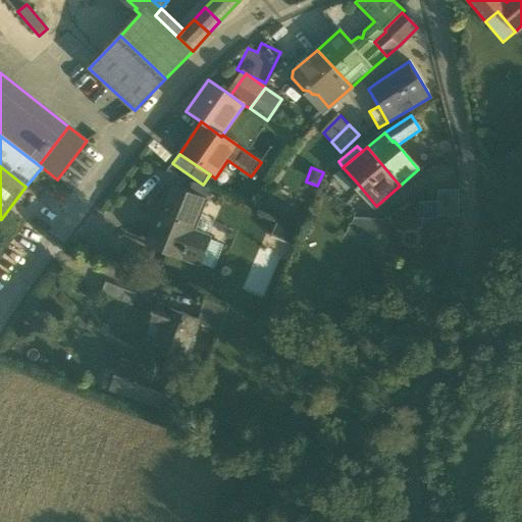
[(357,183),(343,167),(332,176),(346,192),(357,183)]
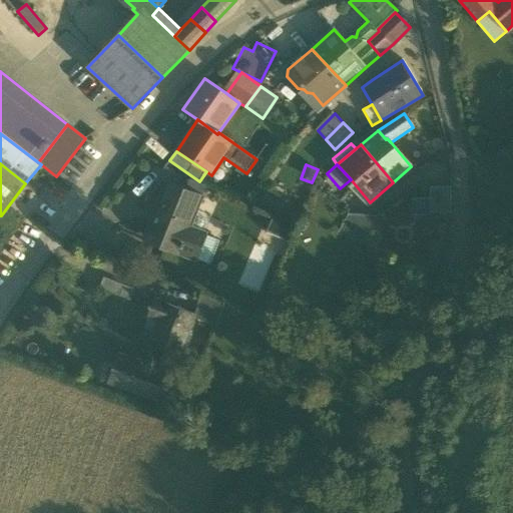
[(184,190),(201,197),(206,186),(189,179),(184,190)]
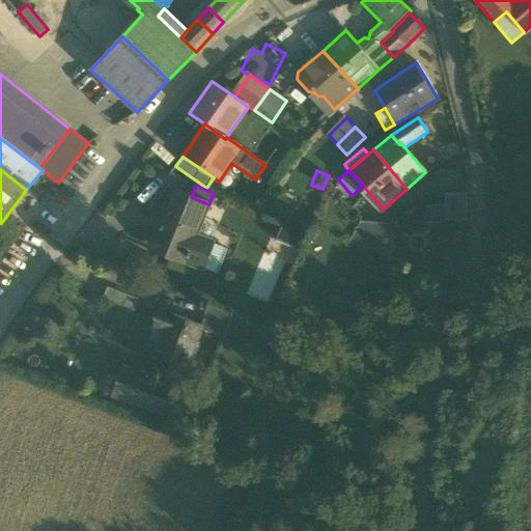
[(168,256),(201,270),(201,269),(213,242),(196,235),(202,219),(208,204),(191,197),(172,190),(162,216),(166,218),(155,247),(170,253),(168,256)]
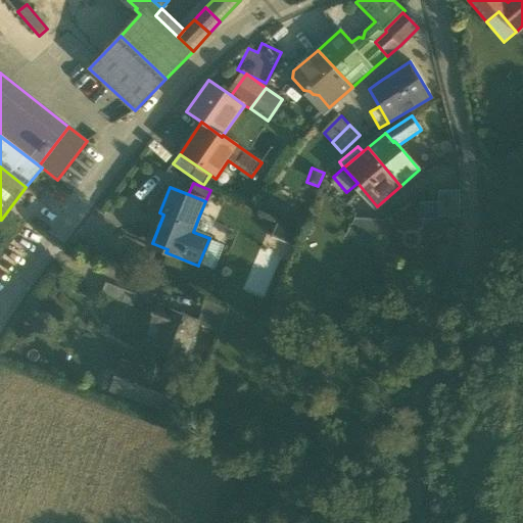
[(438,191),(438,218),(460,218),(459,191),(438,191)]
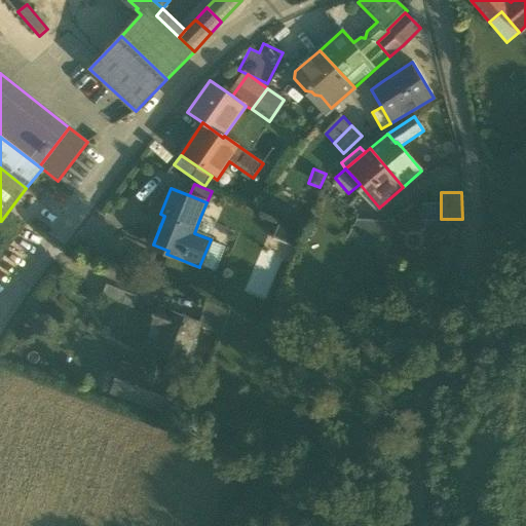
[(194,233),(211,239),(217,224),(200,217),(194,233)]
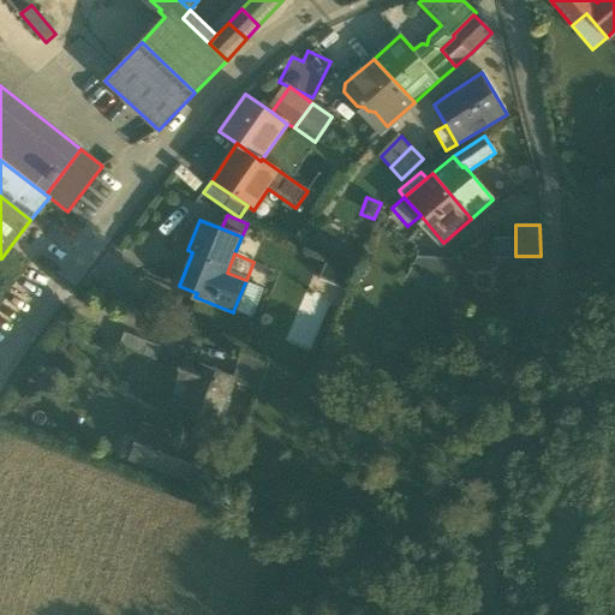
[(353,269),(328,258),(320,279),(346,290),(353,269)]
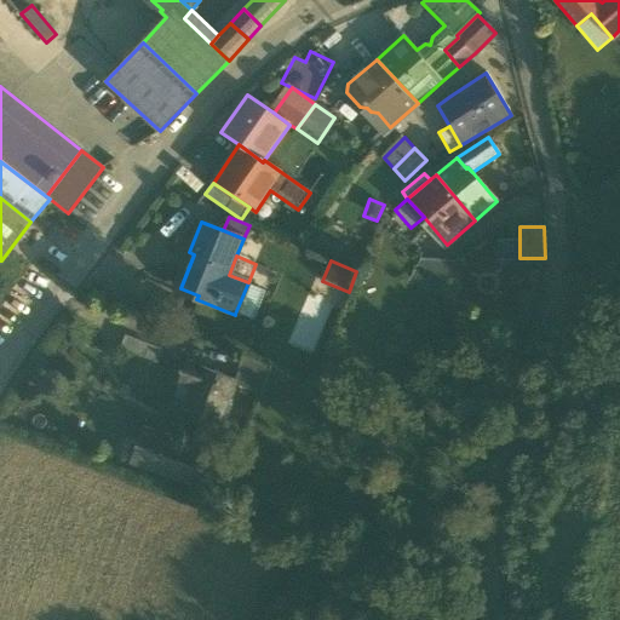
[(411,282),(437,290),(453,263),(423,260),(411,282)]
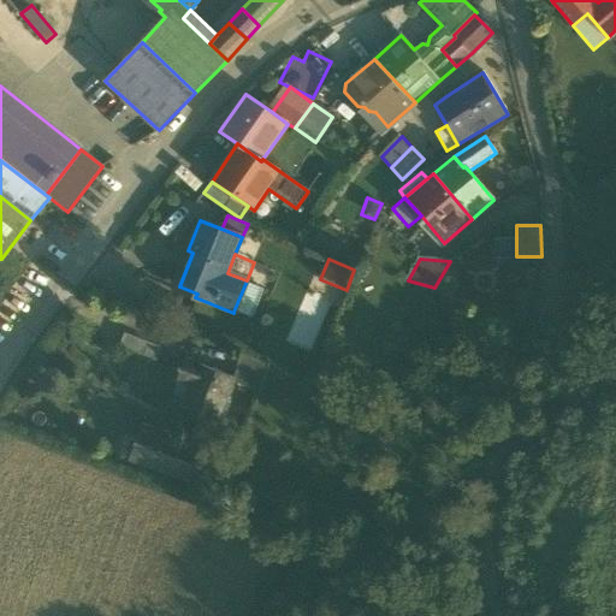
[(265,289),(247,280),(234,312),(252,319),(265,289)]
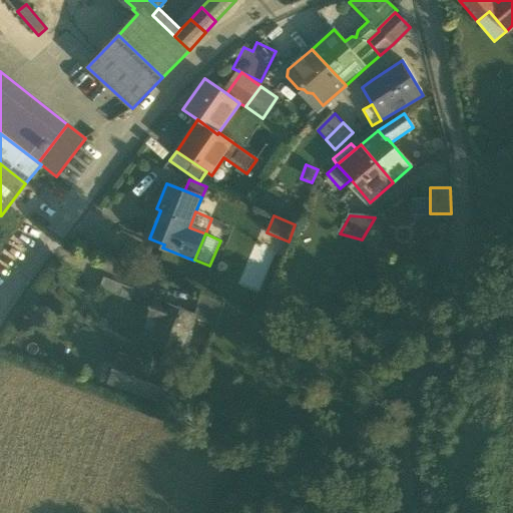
[(99,289),(130,301),(134,290),(103,278),(99,289)]
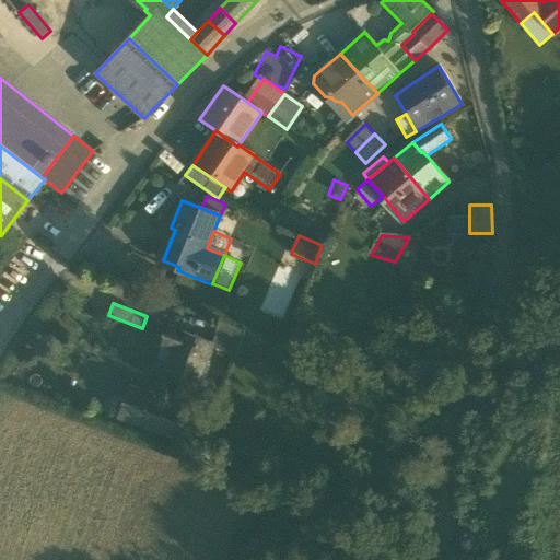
[(212,346),(235,356),(245,331),(220,322),(211,342),(212,343),(212,346)]
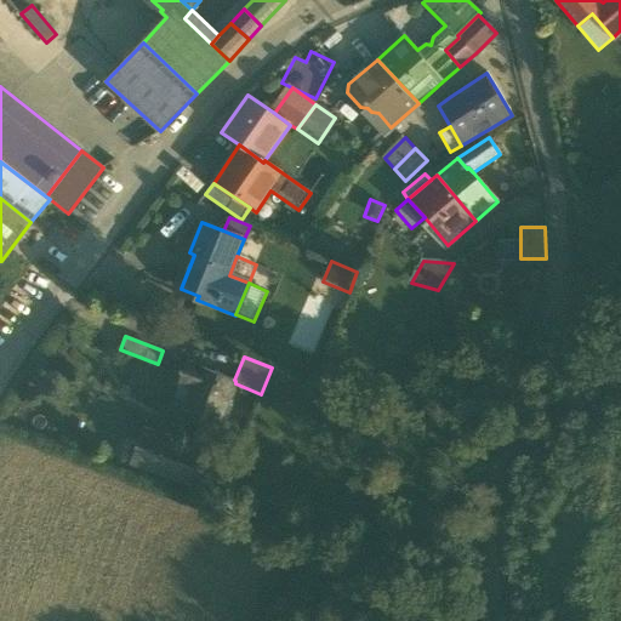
[(211,429),(203,453),(198,463),(203,466),(201,467),(209,469),(210,468),(214,469),(231,426),(224,423),(232,406),(227,404),(235,383),(235,381),(234,380),(187,363),(183,372),(178,371),(178,374),(182,375),(178,385),(180,385),(192,389),(181,416),(182,417),(181,419),(211,429)]
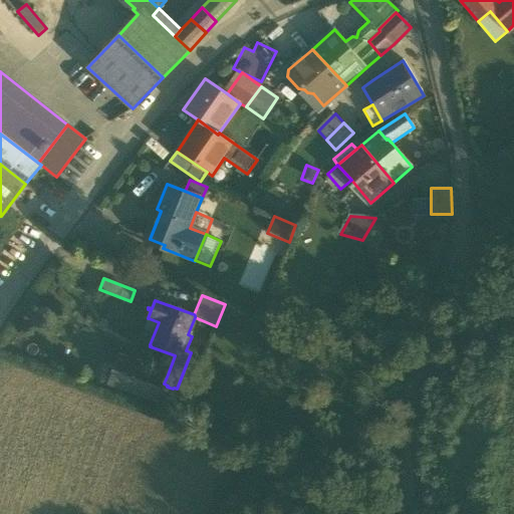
[(379,313),(396,319),(400,306),(383,301),(379,313)]
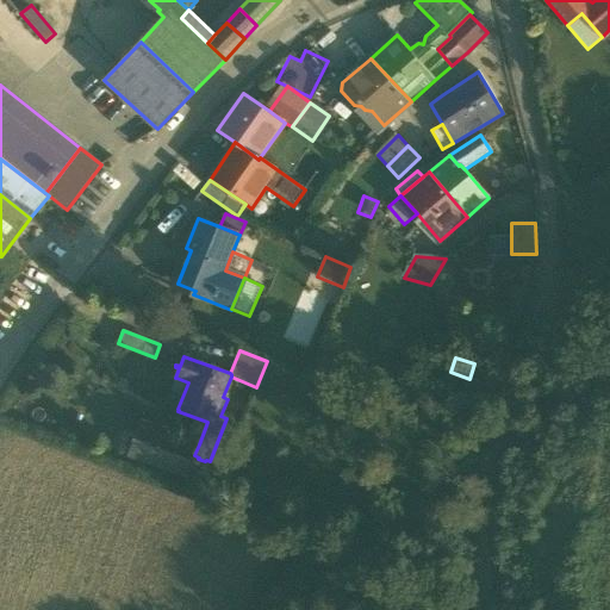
[(186,477),(194,455),(199,444),(141,422),(128,455),(186,477)]
